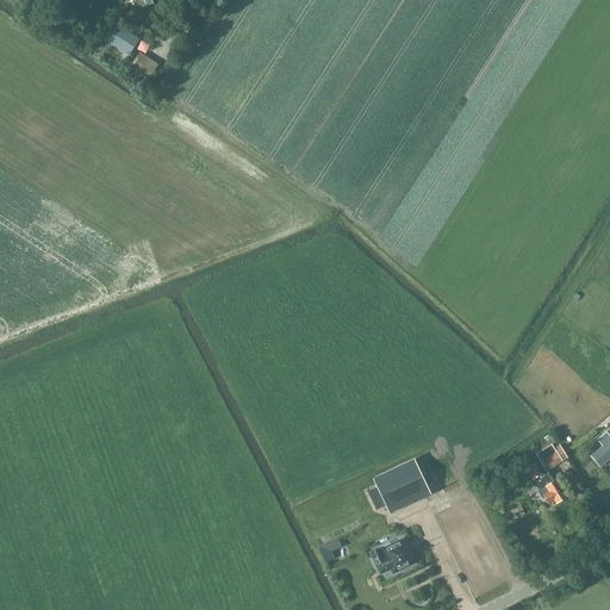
[(113,23),(103,39),(129,55),(138,39),(113,23)]
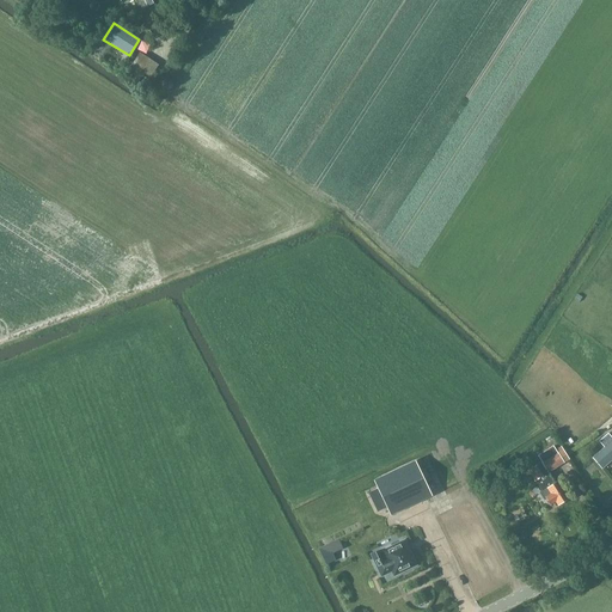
[(151,78),(158,65),(140,53),(132,65),(151,78)]
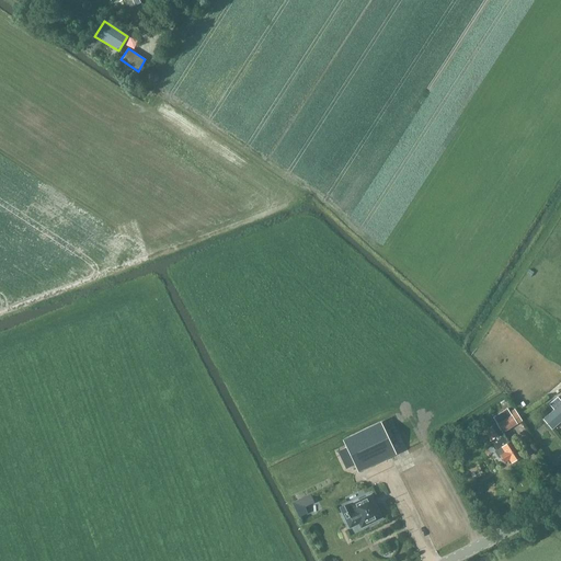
[(551,430),(560,421),(560,401),(558,397),(550,403),(554,410),(542,420),(551,430)]
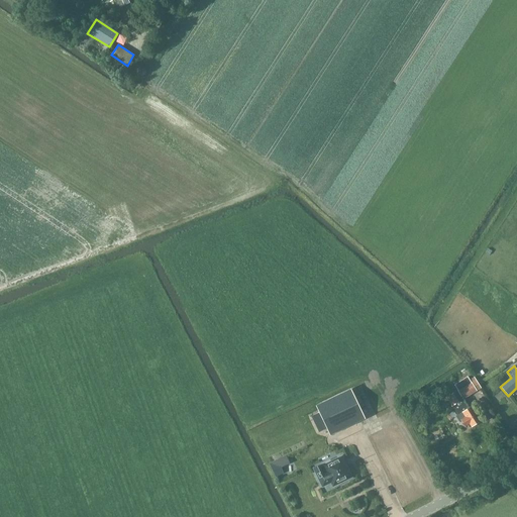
[(462,400),(479,389),(481,388),(472,374),(470,375),(473,379),(470,380),(471,381),(457,389),(458,390),(454,392),(453,392),(445,397),(451,407),(464,427),(469,424),(471,427),(481,421),(472,407),(469,409),(462,400)]
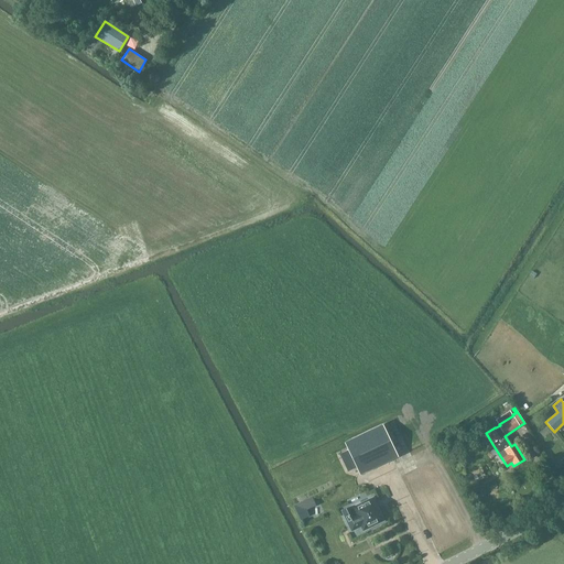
[(361,475),(398,457),(382,425),(346,443),(361,475)]
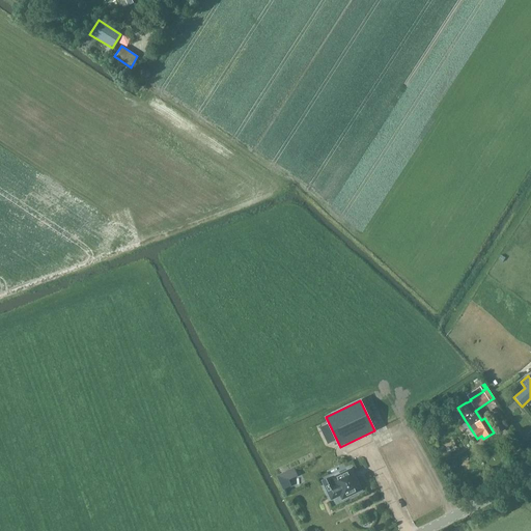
[(360,491),(353,475),(350,469),(323,481),(332,501),(340,497),(342,500),(360,491)]
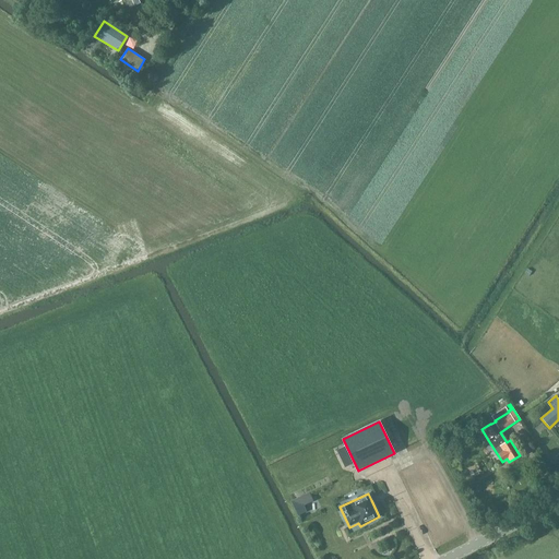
All buildings are outlined.
